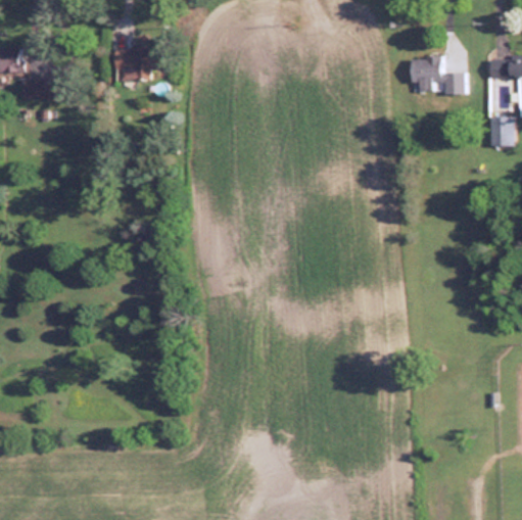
[(0,72),(24,73),(24,48),(0,47),(0,72)]
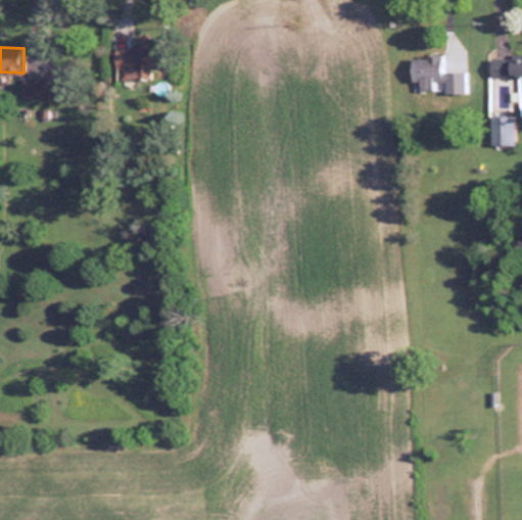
[(149,82),(149,69),(162,69),(162,47),(114,47),(114,72),(120,72),(120,82),(149,82)]
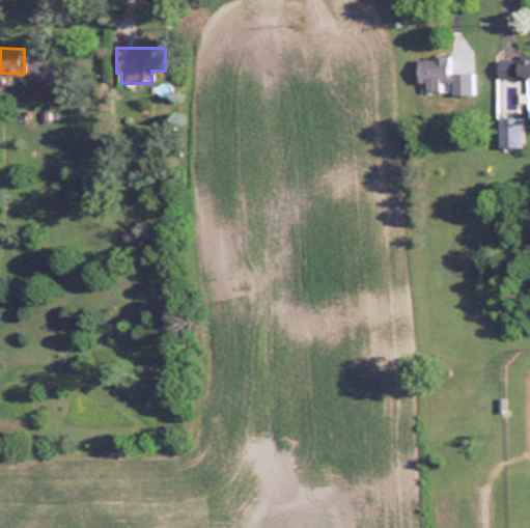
[(529,60),(498,60),(498,78),(529,78),(529,55),(529,56),(529,60)]
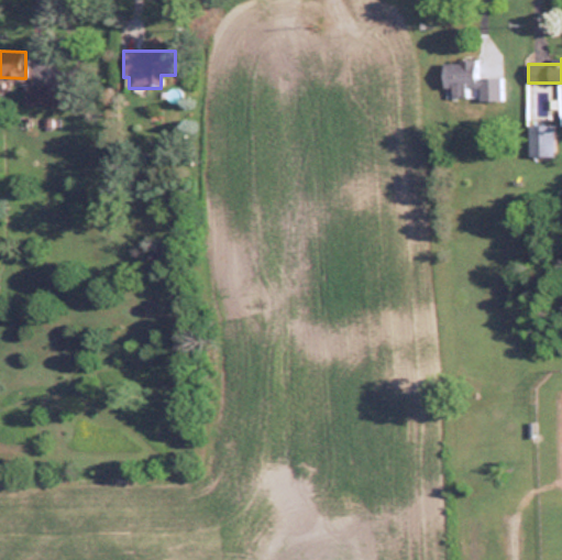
[(442,89),(451,89),(451,102),(500,103),(500,78),(476,78),(477,62),(442,61),(442,89)]
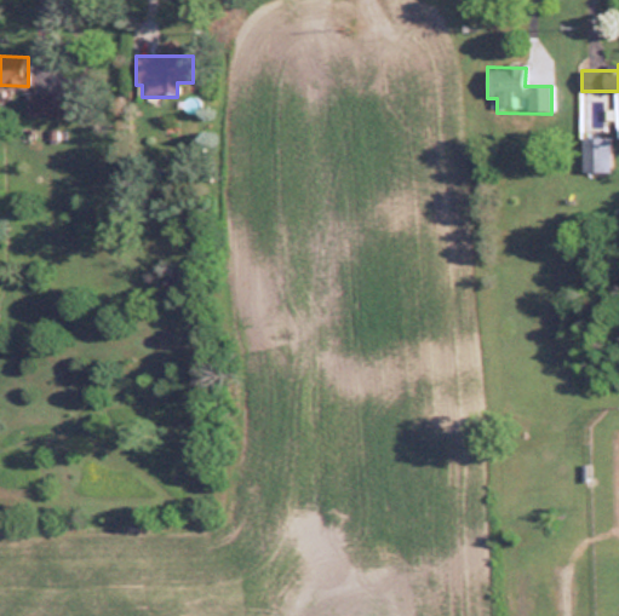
[(26,116),(72,116),(72,95),(26,95),(26,116)]
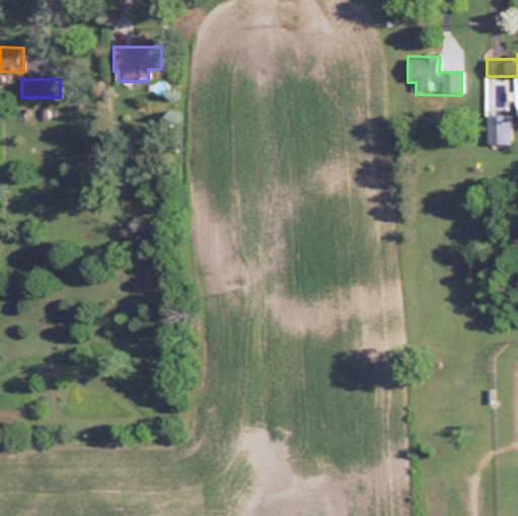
[(510,117),(487,117),(487,146),(510,146),(510,117)]
